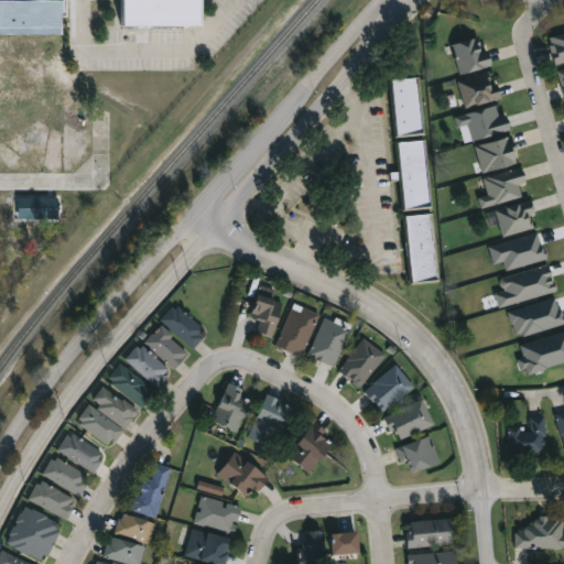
[(0,0),(0,34),(61,34),(61,0),(0,0)]
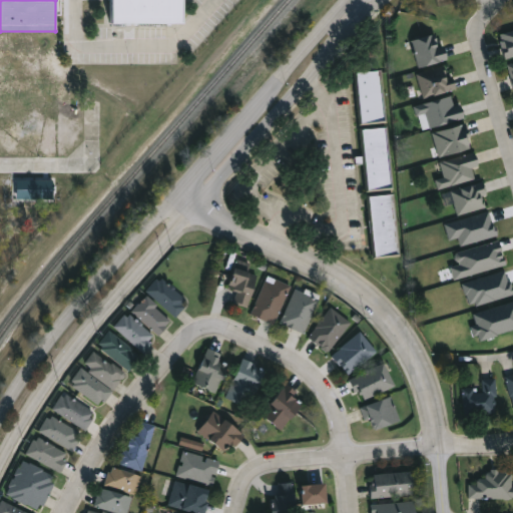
[(186,0),(186,26),(110,26),(110,0),(186,0)]
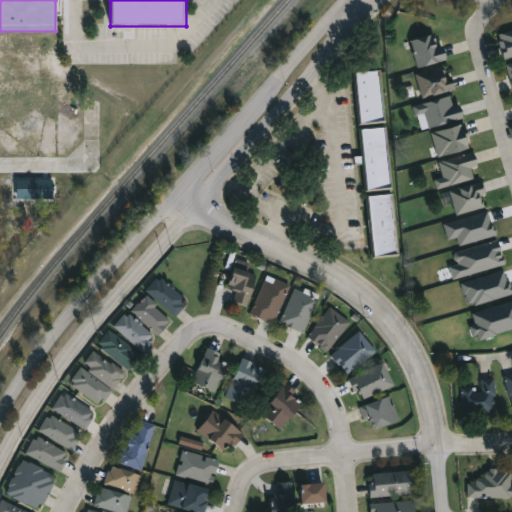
[(496,35),(511,31),(511,57),(503,60),(496,35)]
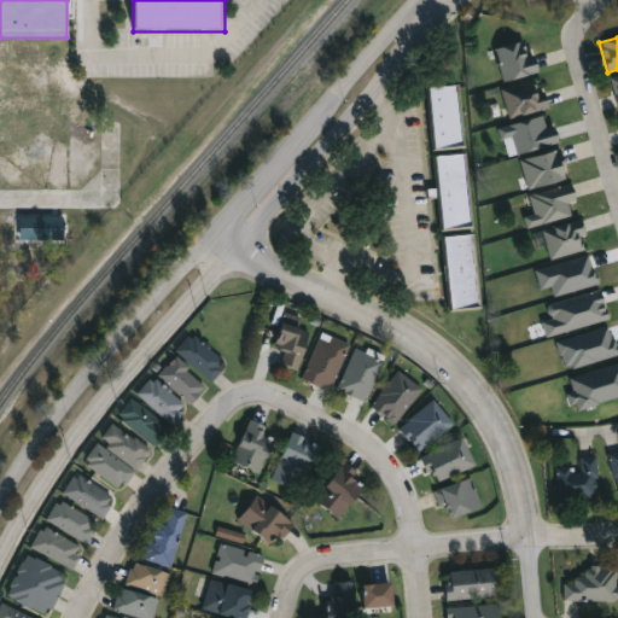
[(534,56),(528,57),(524,41),(496,47),(502,81),(537,74),(534,56)]
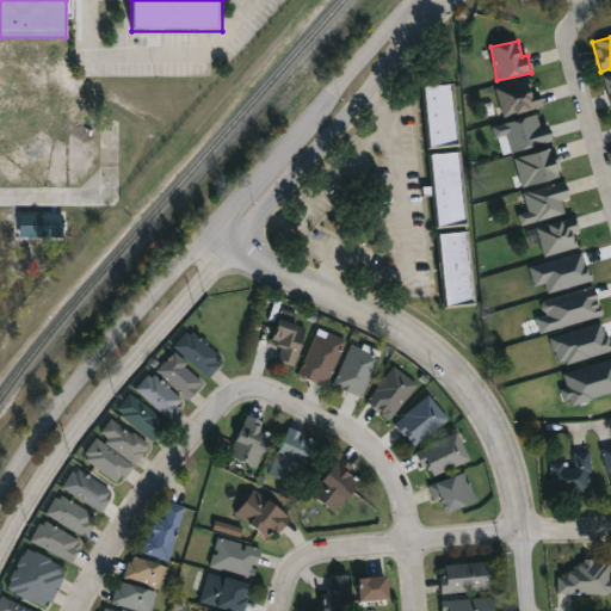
[(532,80),(538,109),(500,117),(494,88),(532,80)]
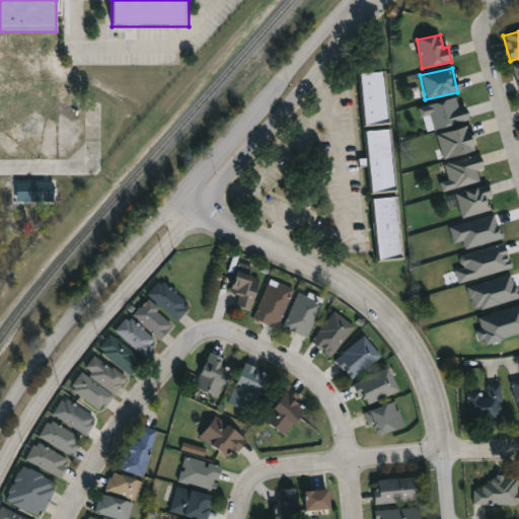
[(381,72),(385,124),(361,126),(357,74),(381,72)]
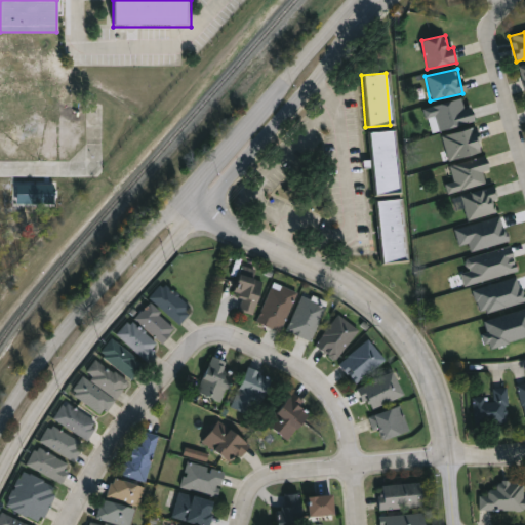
[(469,106),(474,121),(432,134),(423,110),(459,98),(463,108),(469,106)]
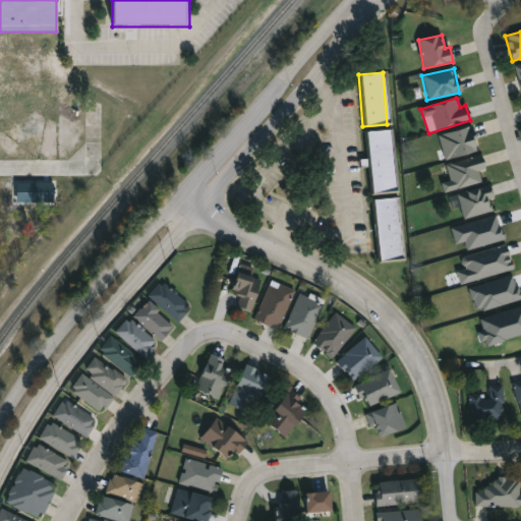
[(470,127),(475,153),(443,159),(438,134),(470,127)]
